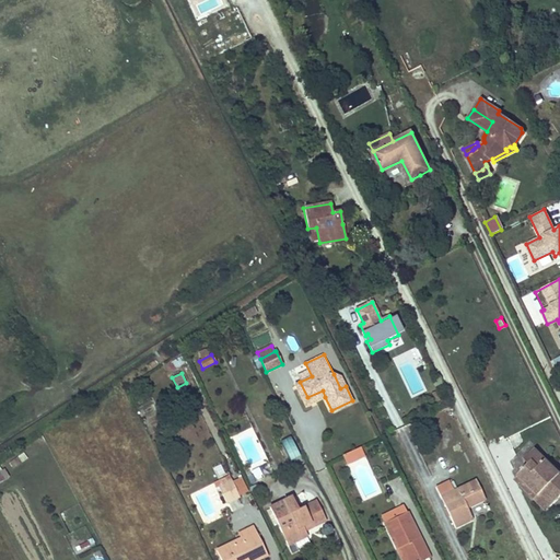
[(340,376),(334,374),(340,388),(346,386),(340,376)]
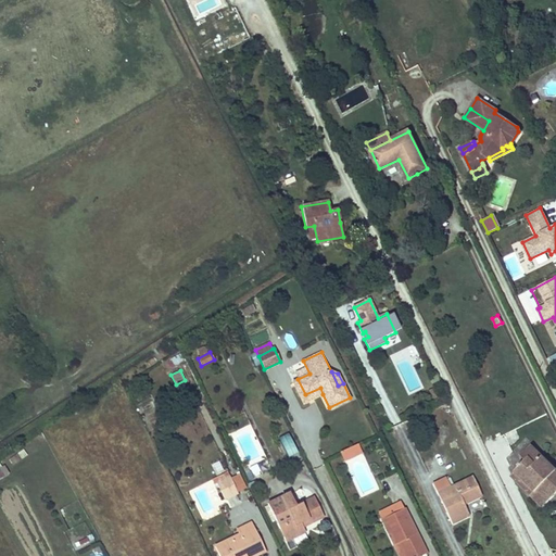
[(305,394),(298,379),(293,381),(304,403),(323,394),(320,388),(305,394)]
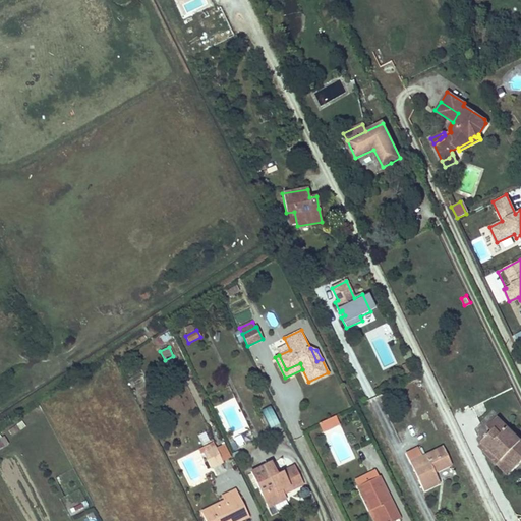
[(409,364),(402,367),(407,377),(413,374),(409,364)]
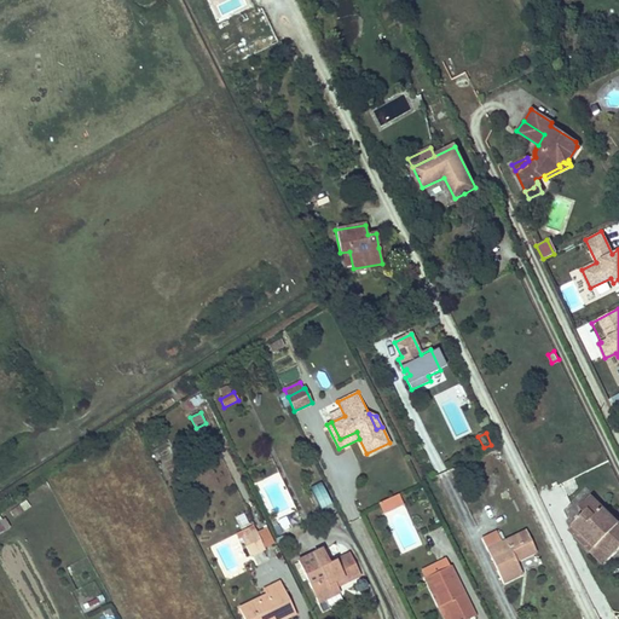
[(333,507),(323,485),(312,490),(323,512),(333,507)]
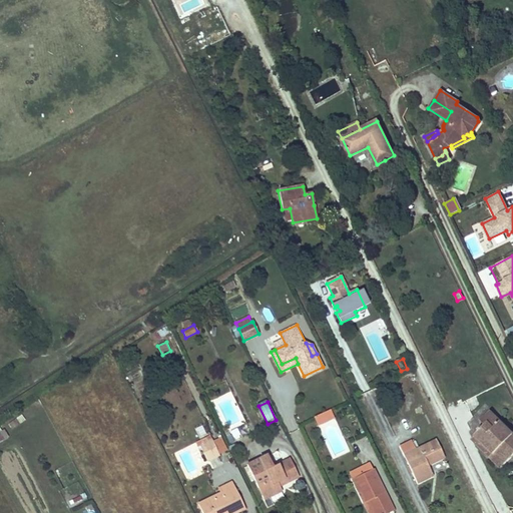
[(331,409),(314,417),(318,425),(335,417),(331,409)]
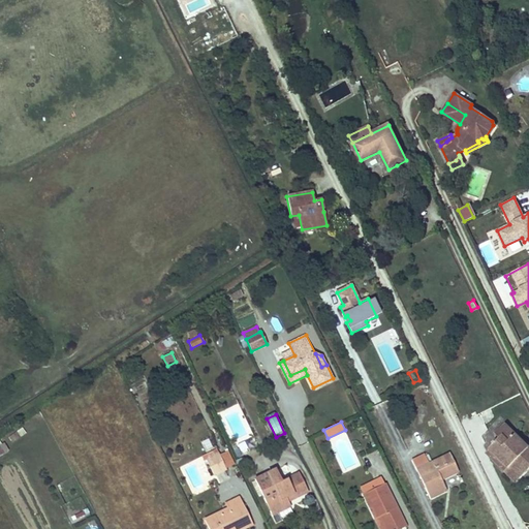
[(528,446),(528,445),(527,446),(526,447),(503,425),(494,434),(499,439),(489,449),(507,467),(503,472),(515,484),(528,468),(528,446)]
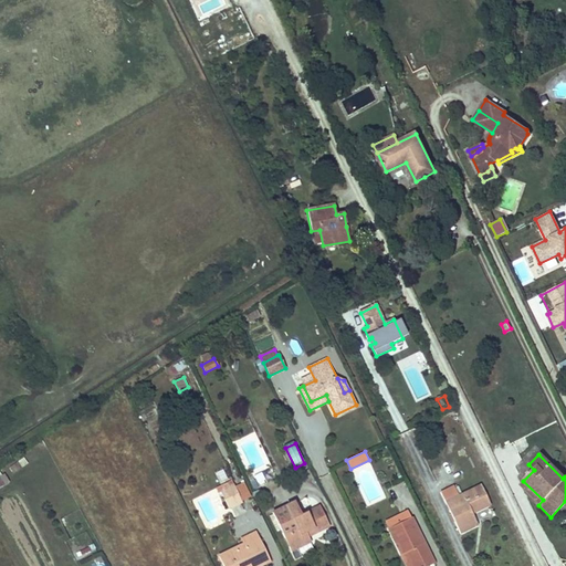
[(0,475),(0,486),(9,482),(4,474),(0,475)]
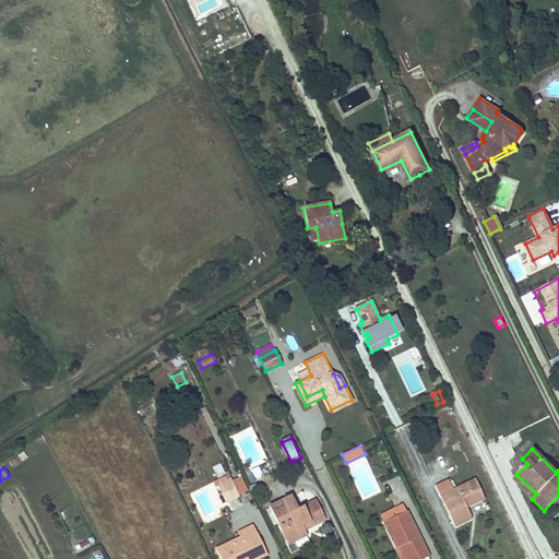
[(516,475),(512,479),(532,499),(536,494),(516,475)]
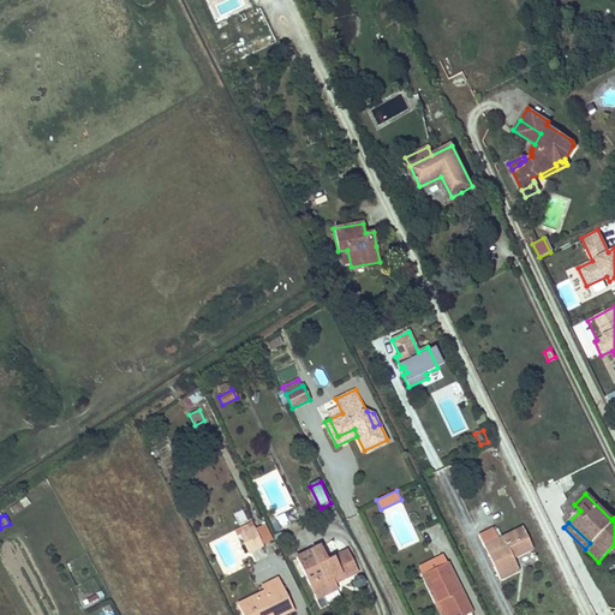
[(256,531),(254,526),(252,524),(238,531),(239,533),(248,551),(262,544),(256,531)]
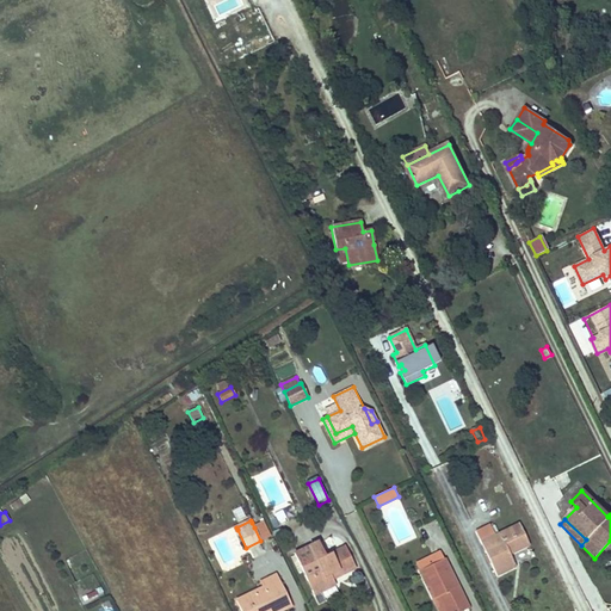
[(265,523),(254,528),(260,541),(271,536),(265,523)]
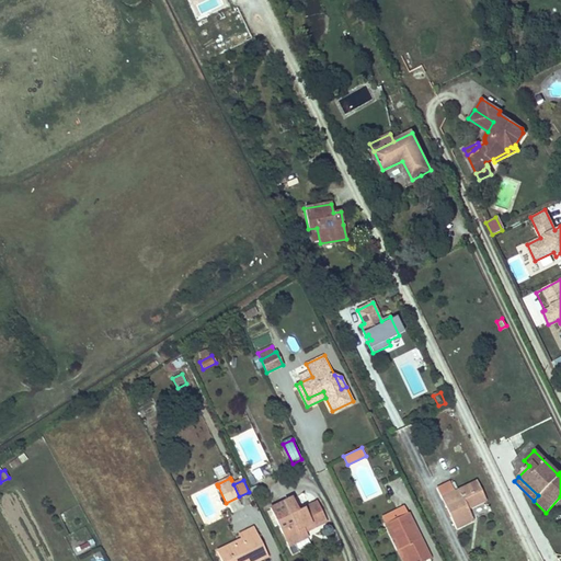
[(467,508),(477,504),(485,500),(477,481),(458,490),(455,483),(451,484),(451,482),(437,489),(441,499),(442,499),(455,528),(456,530),(473,523),(467,508)]
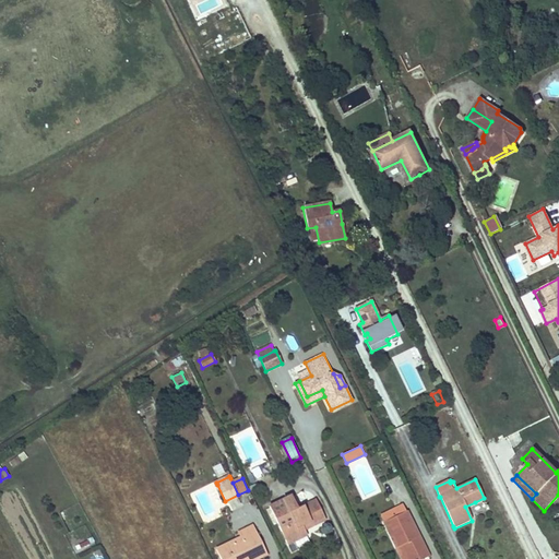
[(269,507),(270,508),(274,519),(281,532),(287,530),(292,539),(306,533),(302,527),(310,523),(312,526),(324,520),(316,501),(297,509),(292,497),(269,507)]
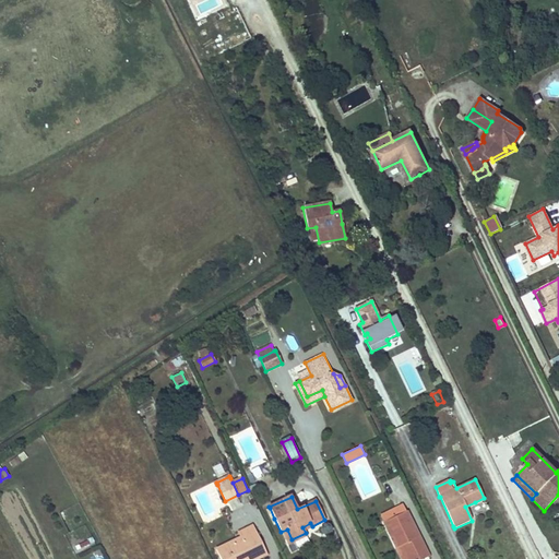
[(396,510),(400,515),(407,511),(404,506),(396,510)]
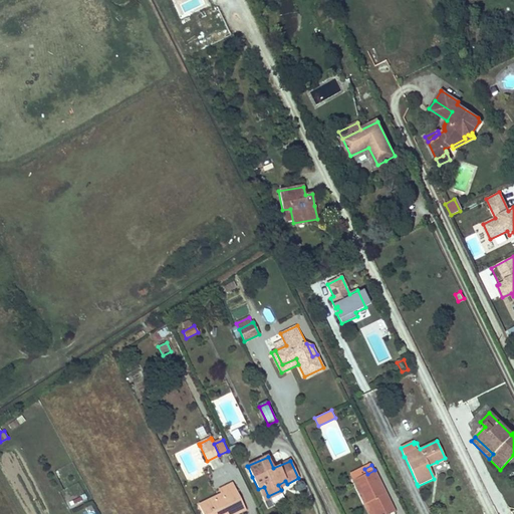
[(353,480),(367,474),(364,469),(351,475),(353,480)]
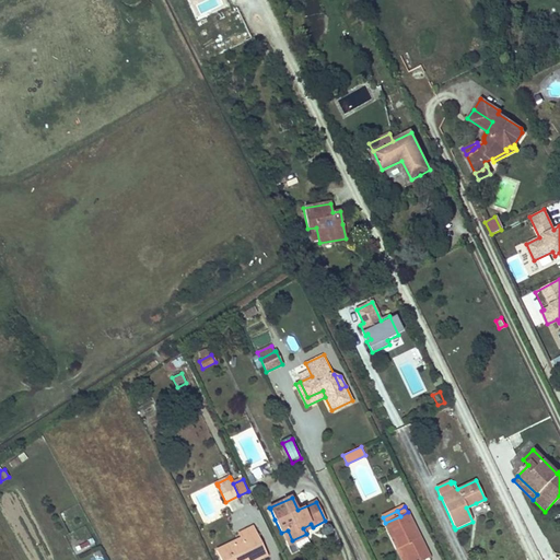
[(400,516),(385,523),(398,549),(403,547),(409,559),(423,559),(430,558),(408,512),(400,516)]
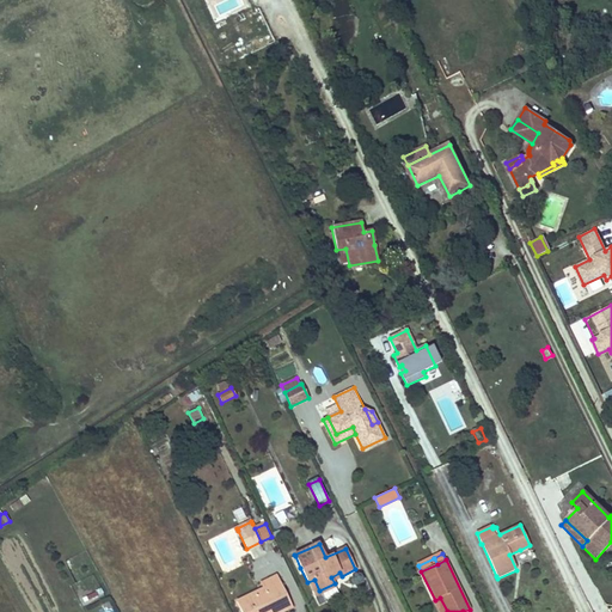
[(263,589),(237,601),(242,611),(267,611),(269,611),(280,611),(292,606),(277,575),(267,580),(269,586),(263,589)]
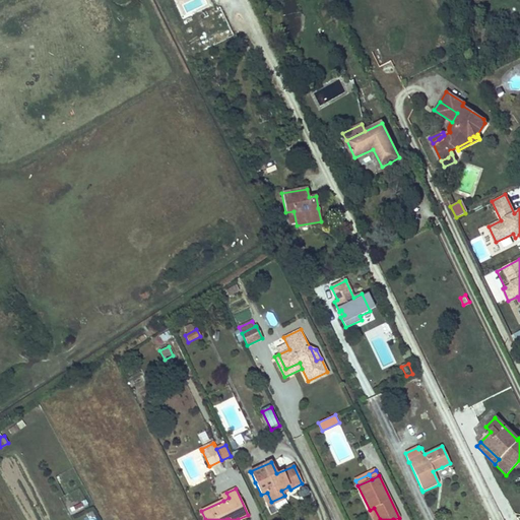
[(267,493),(261,495),(267,507),(285,499),(284,496),(271,502),(267,493)]
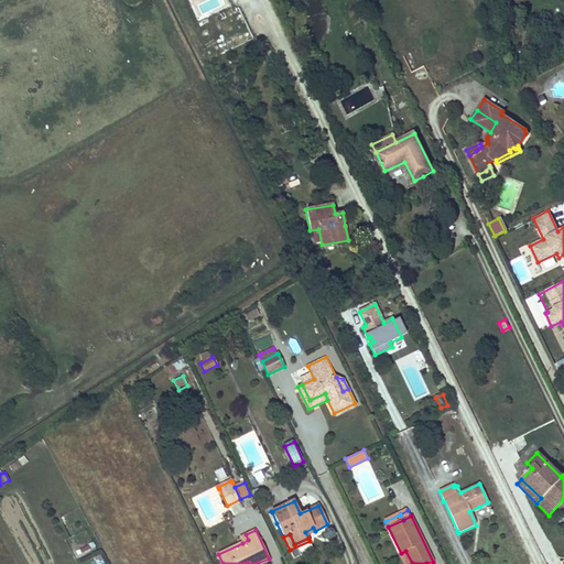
[(412,563),(405,551),(401,553),(405,563),(412,563)]
